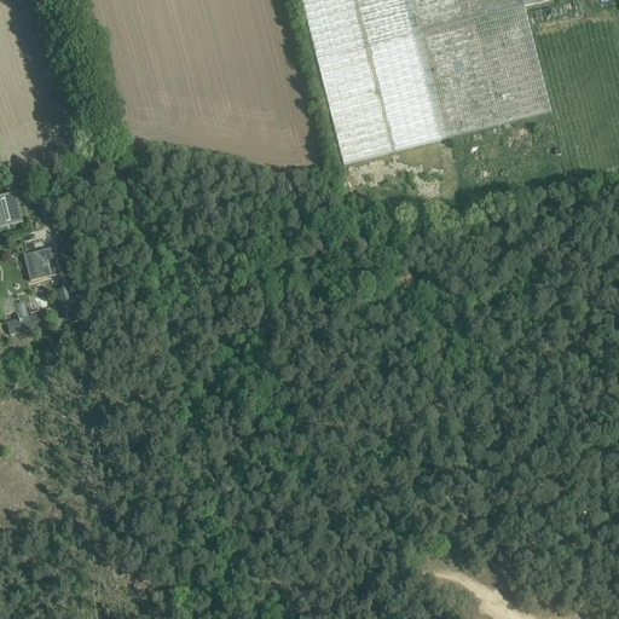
[(301,0),(343,166),(446,140),(411,0),(301,0)]
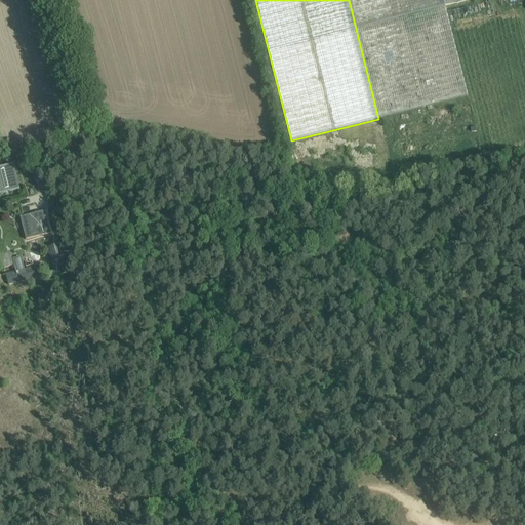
[(349,0),(378,119),(468,96),(445,5),(443,0),(349,0)]
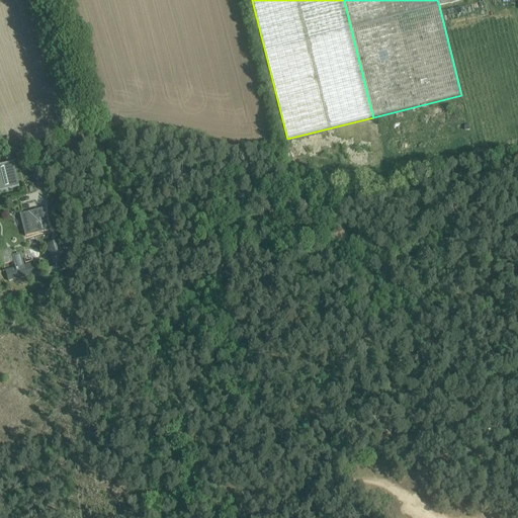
[(0,165),(0,191),(6,190),(9,189),(19,187),(19,186),(18,187),(12,163),(13,163),(13,162),(3,165),(0,165)]
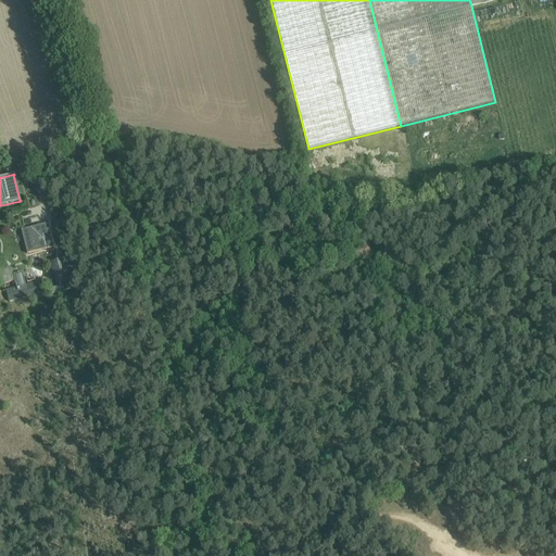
[(42,225),(22,230),(27,254),(49,249),(51,248),(50,242),(48,231),(45,232),(42,225)]
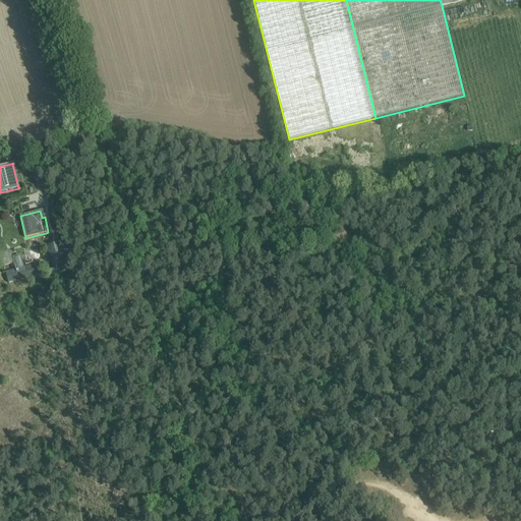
[(50,250),(49,250),(53,267),(64,264),(65,263),(60,244),(49,247),(50,250)]
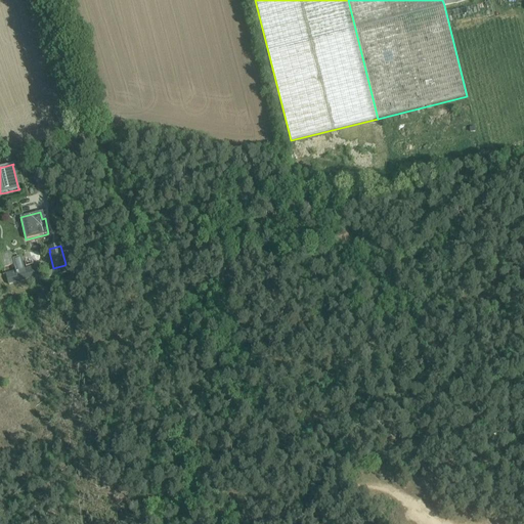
[(9,252),(0,254),(0,257),(2,268),(12,265),(11,259),(9,252)]
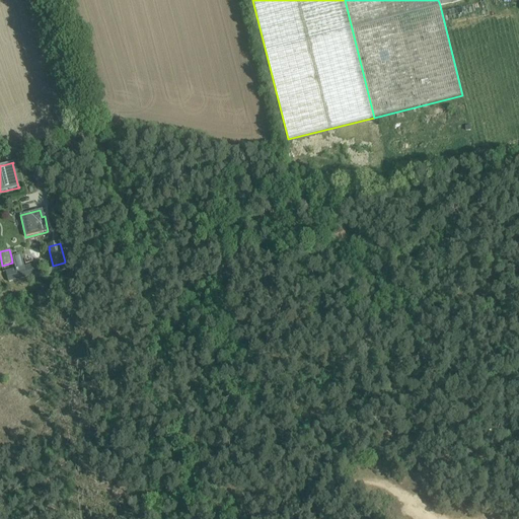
[(14,269),(5,271),(8,283),(28,278),(28,280),(40,278),(39,273),(36,266),(26,268),(26,266),(23,267),(14,269)]
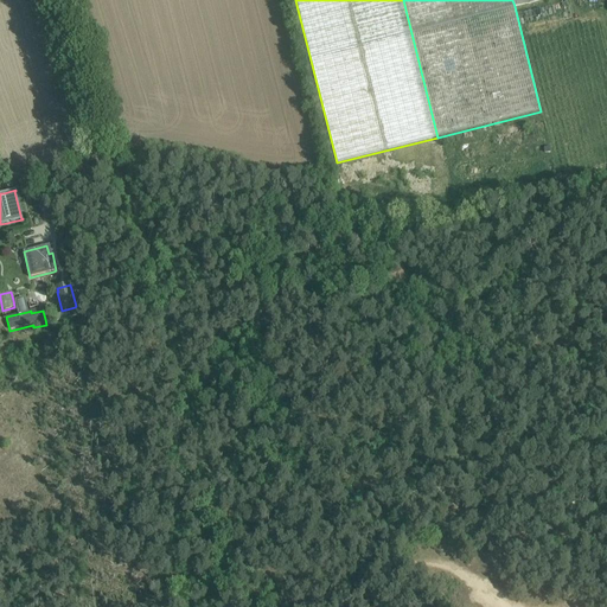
All buildings are outlined.
